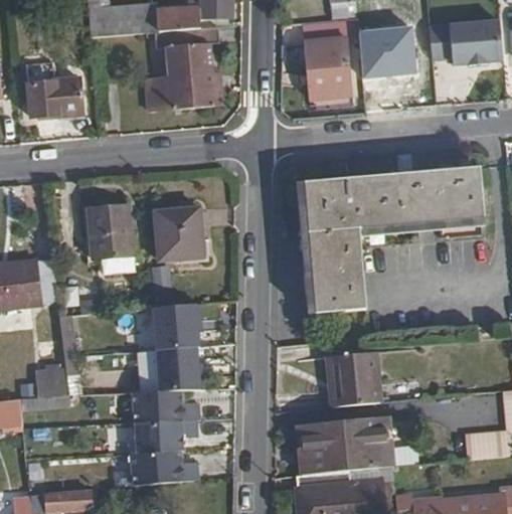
[(86,0),(88,34),(150,33),(150,4),(104,5),(103,0),(86,0)]
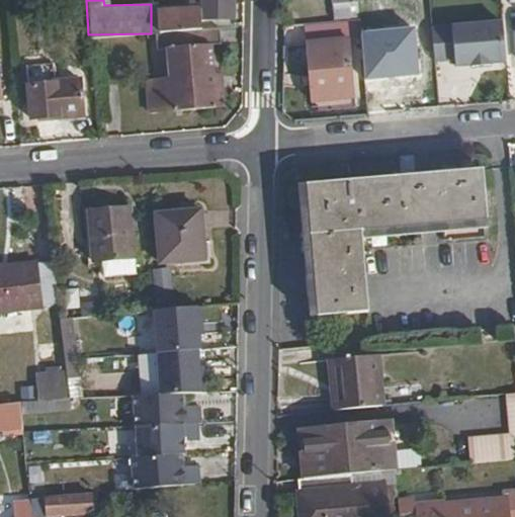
[(232,15),(232,0),(199,0),(155,0),(155,24),(198,24),(198,14),(232,15)]
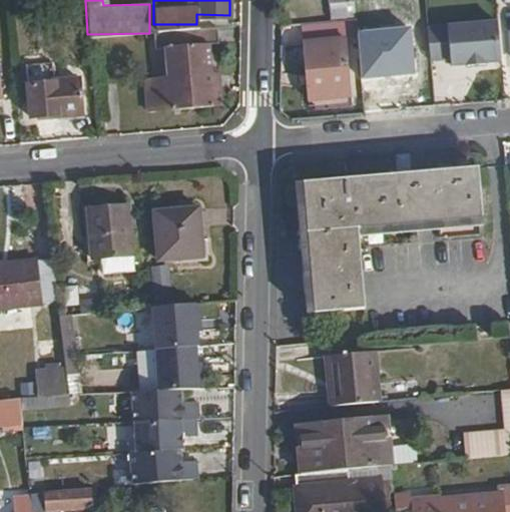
[(414,37),(411,0),(356,5),(359,42),(414,37)]
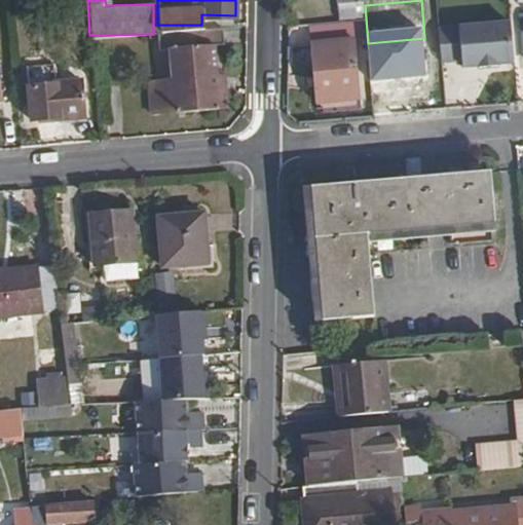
[(357,3),(334,5),(336,20),(358,16),(357,3)]
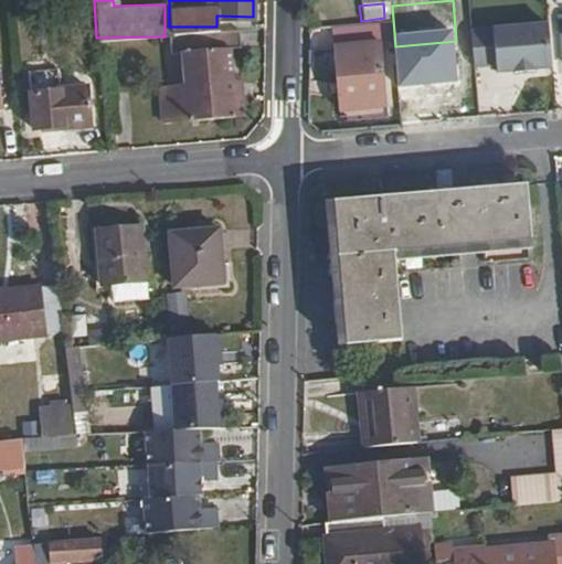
[(554,62),(550,20),(473,28),(476,61),(498,59),(499,67),(517,66),(517,70),(538,68),(537,64),(554,62)]
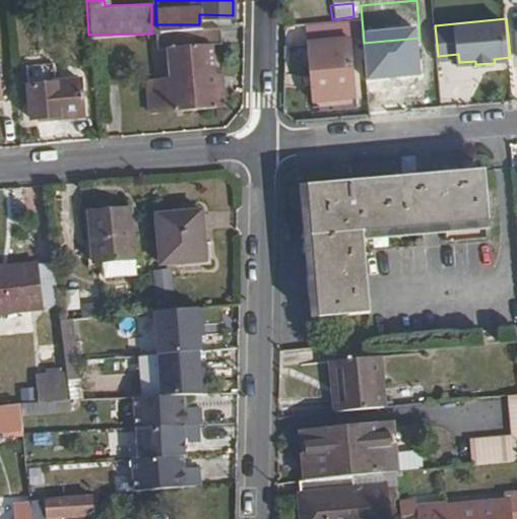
[(218,105),(212,41),(221,40),(220,24),(154,30),(155,45),(168,45),(169,68),(149,69),(152,110),(218,105)]
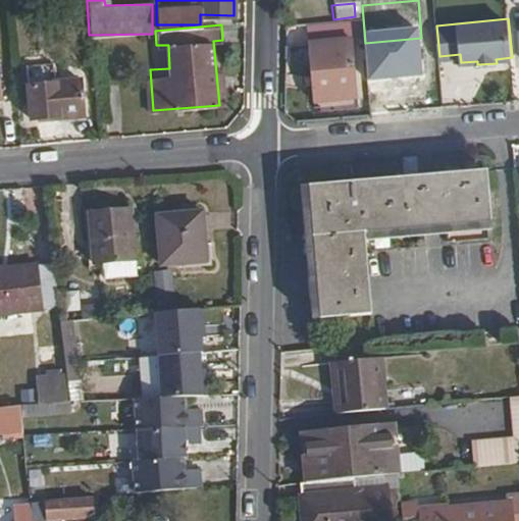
[(357,93),(352,39),(308,42),(313,97),(357,93)]
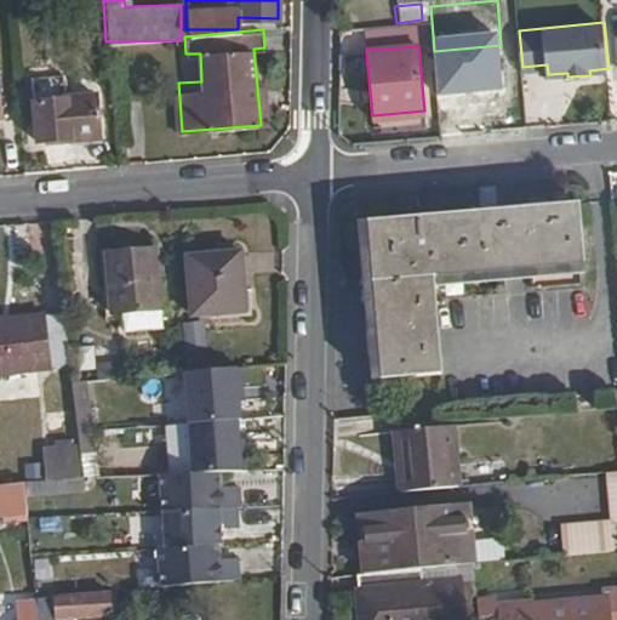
[(101,134),(97,94),(34,98),(38,140),(101,134)]
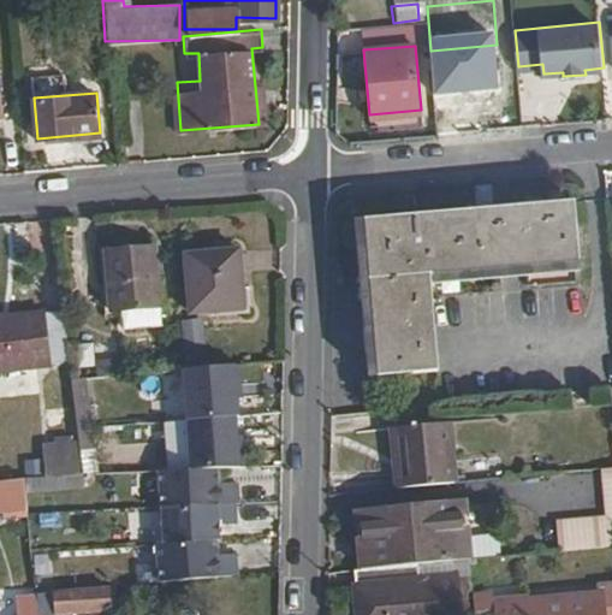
[(578,264),(572,195),(352,216),(367,372),(437,367),(428,279),(578,264)]
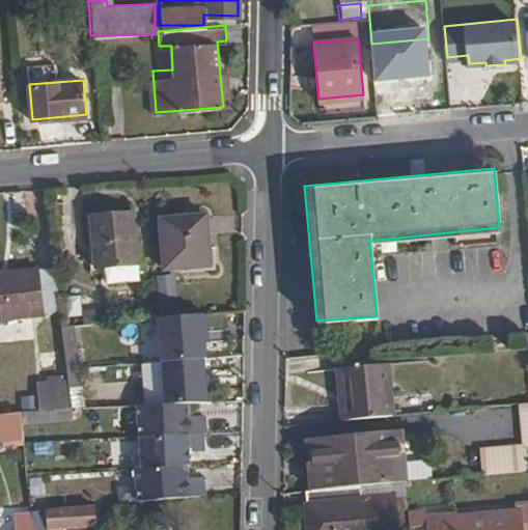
[(138,260),(135,210),(92,214),(95,265),(138,260)]
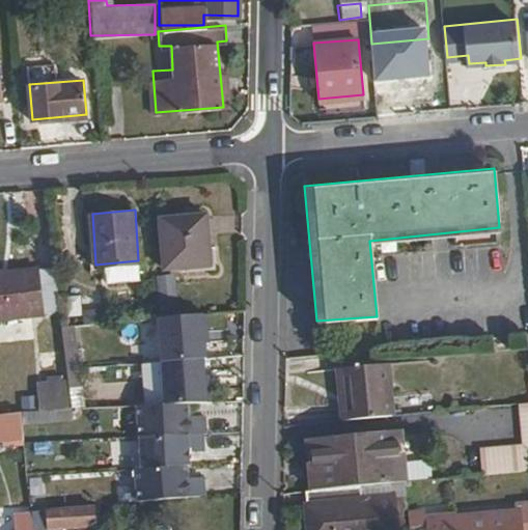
[(209,265),(206,215),(161,218),(164,268),(209,265)]
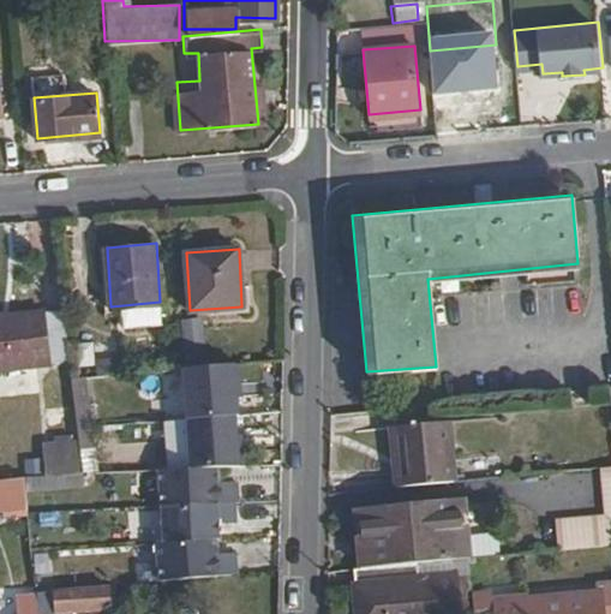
[(0,363),(66,358),(61,308),(0,314),(0,363)]
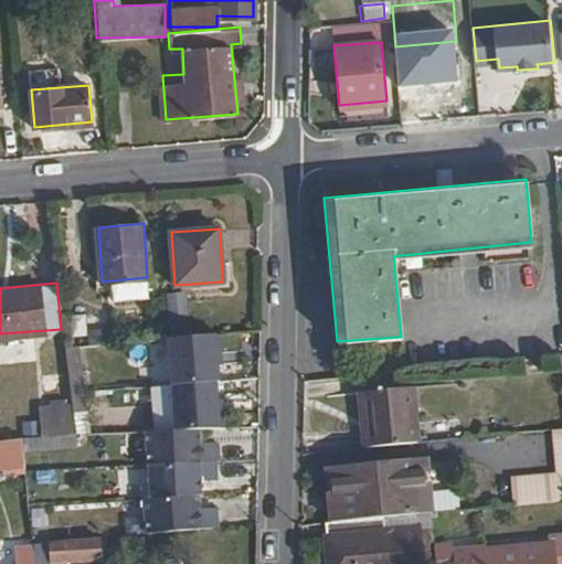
[(215,382),(213,351),(216,351),(215,332),(163,337),(168,383),(198,382),(215,382)]
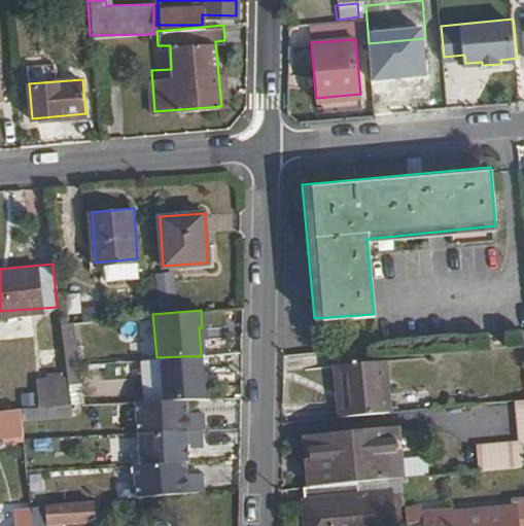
[(71,324),(59,324),(59,372),(72,372),(71,324)]
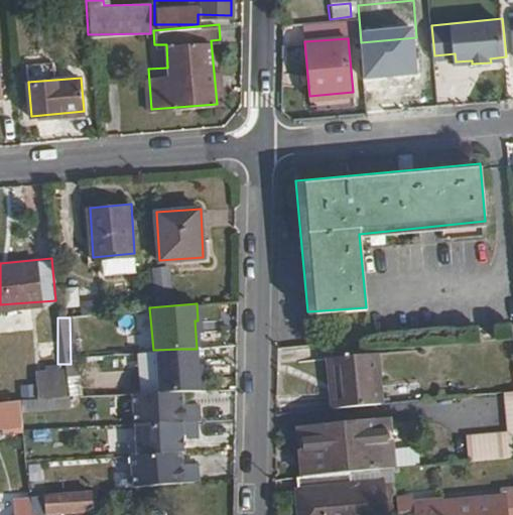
[(182,373),(180,349),(153,350),(129,351),(133,391),(180,390),(187,390),(187,373),(182,373)]
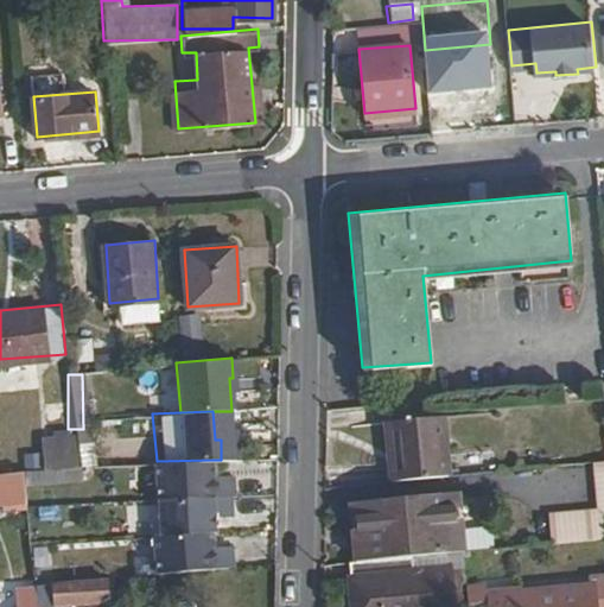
[(451,474),(446,416),(395,421),(400,460),(393,461),(394,481),(451,474)]
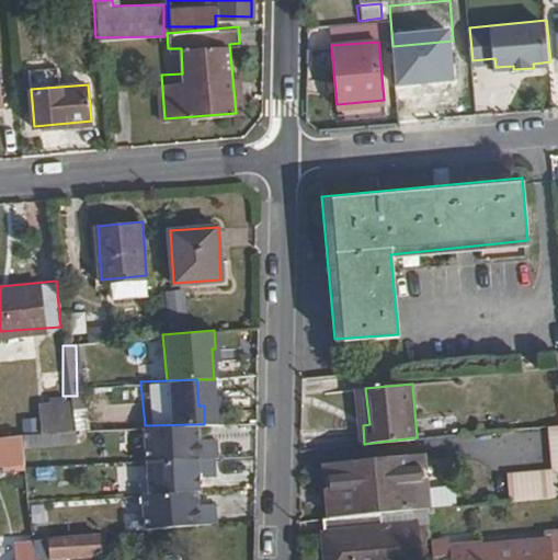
[(557,492),(557,421),(547,423),(551,468),(496,472),(499,499),(557,492)]
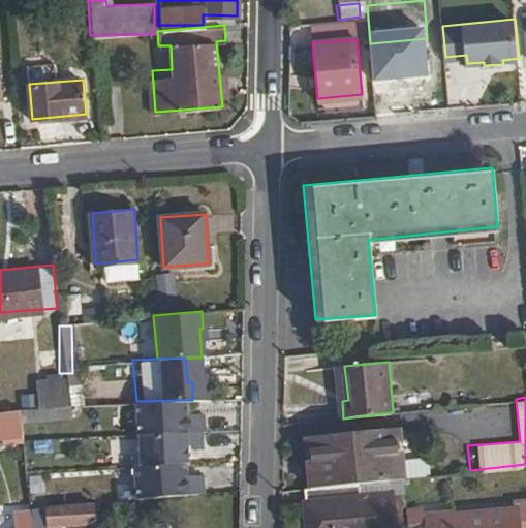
[(203,431),(203,413),(186,413),(185,400),(136,401),(138,434),(200,431),(203,431)]
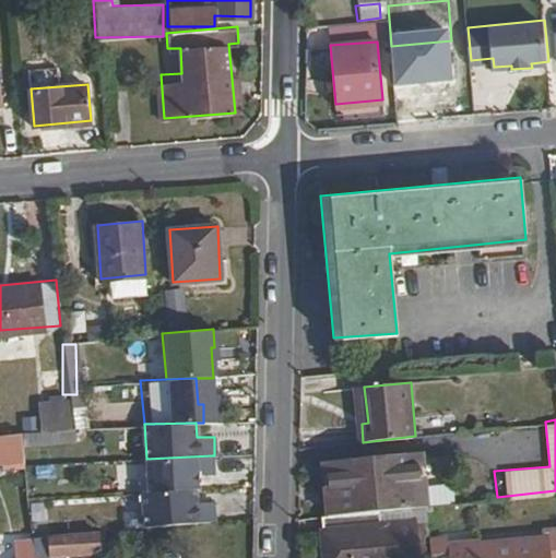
[(73,440),(72,426),(55,427),(56,441),(73,440)]
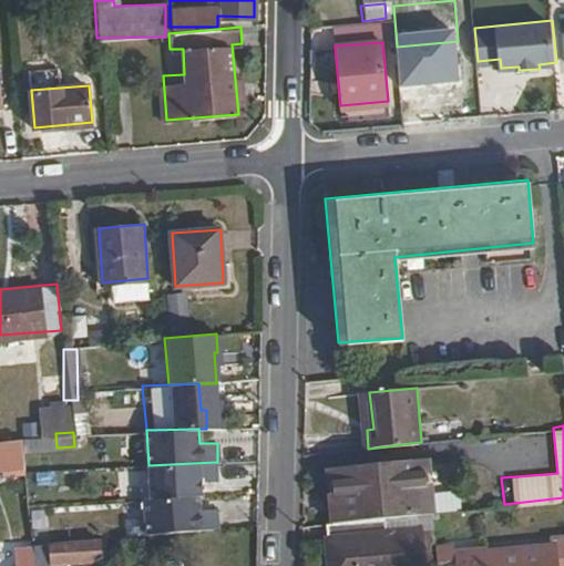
[(0,475),(20,475),(19,442),(0,442),(0,475)]
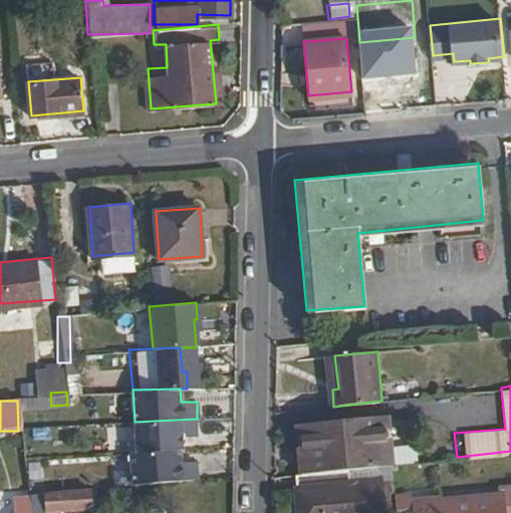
[(400,463),(395,414),(301,425),(305,473),(351,468),(400,463)]
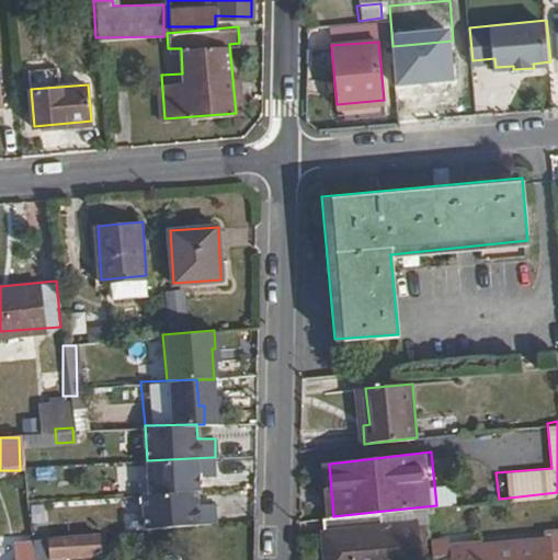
[(200,491),(198,477),(214,476),(213,457),(147,460),(149,494),(196,492),(200,491)]
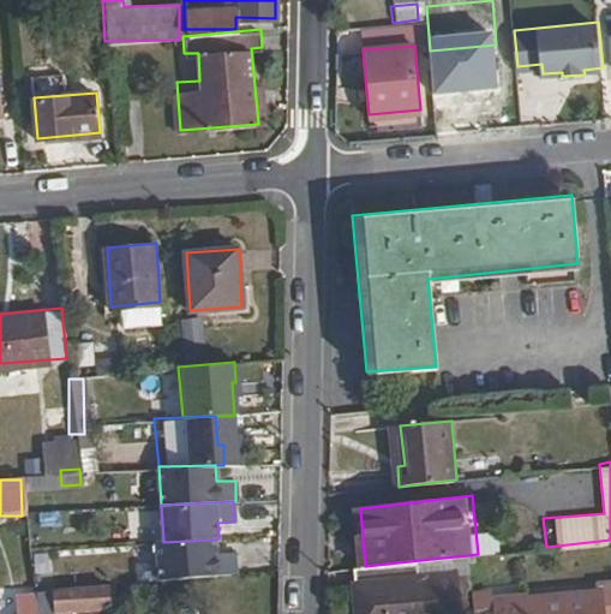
[(237,574),(235,552),(217,553),(215,540),(163,542),(156,542),(159,580),(237,574)]
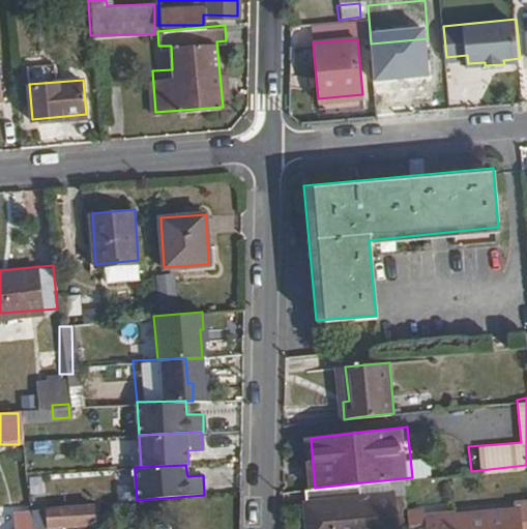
[(398,528),(394,494),(364,498),(362,482),(315,488),(309,489),(312,528),(398,528)]
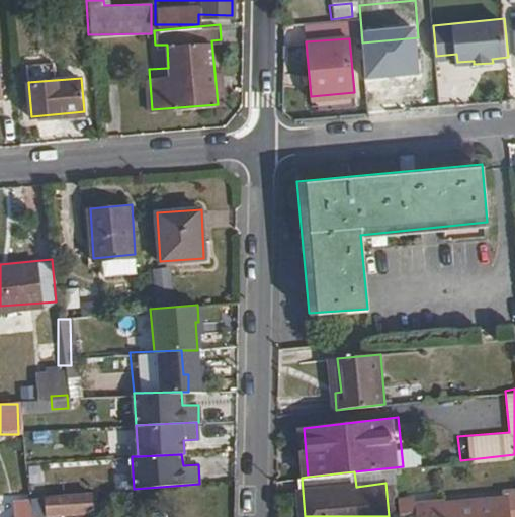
[(514,516),(514,488),(505,489),(506,495),(445,501),(446,516),(514,516)]
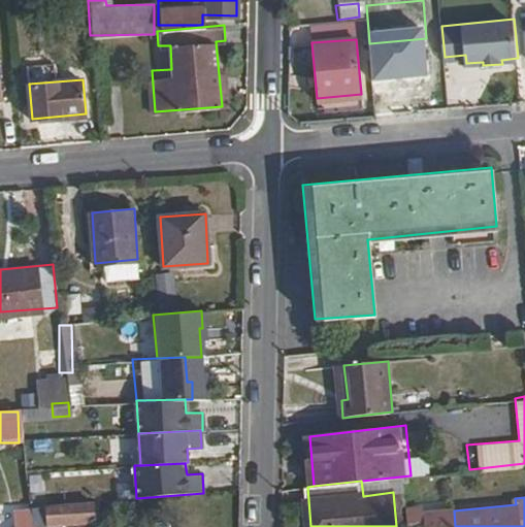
[(94,522),(93,501),(30,506),(31,526),(50,526),(94,522)]
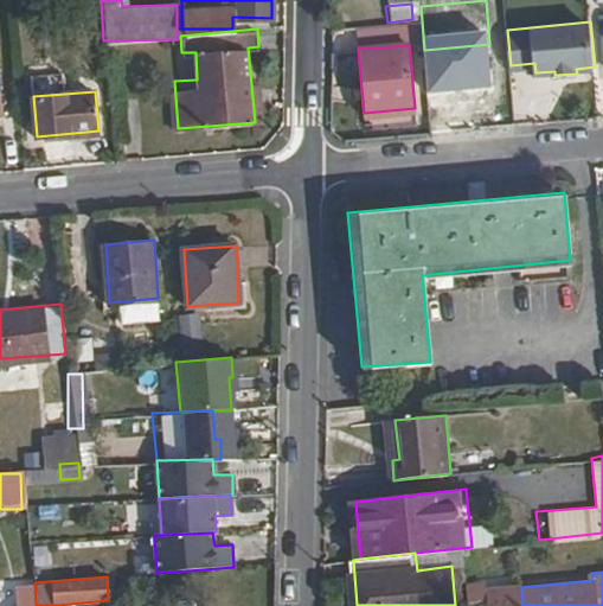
[(523,605),(521,587),(521,582),(487,586),(487,581),(468,582),(469,605),(523,605)]
